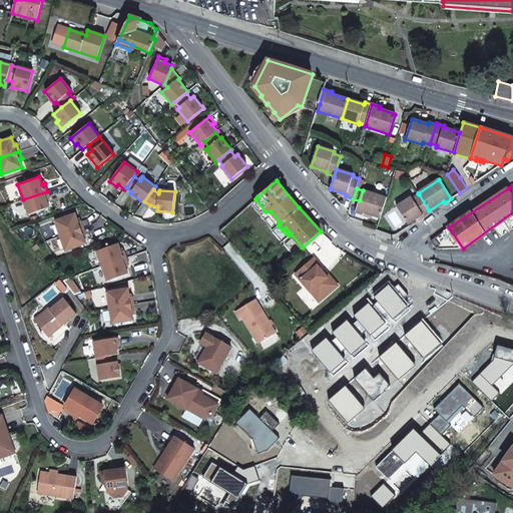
[(387,198),(363,190),(360,200),(356,212),(363,214),(364,212),(380,218),(387,198)]
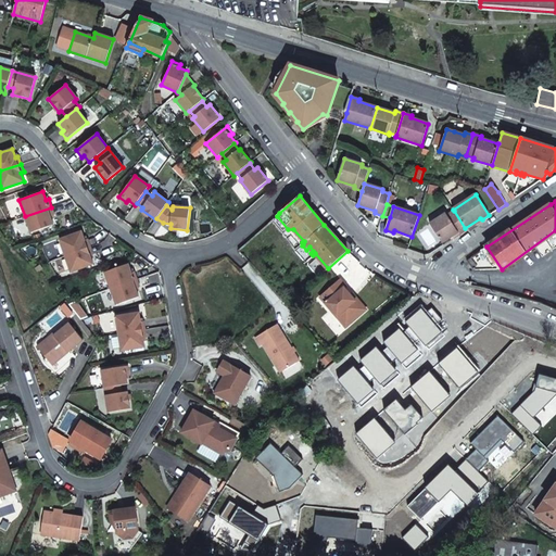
[(51,207),(25,216),(30,232),(54,225),(51,216),(54,215),(51,207)]
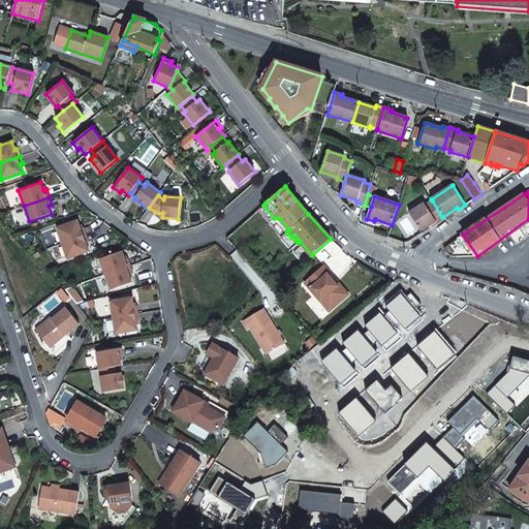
[(425,204),(409,213),(421,231),(436,221),(437,223),(443,219),(442,217),(432,200),(426,205),(425,204)]
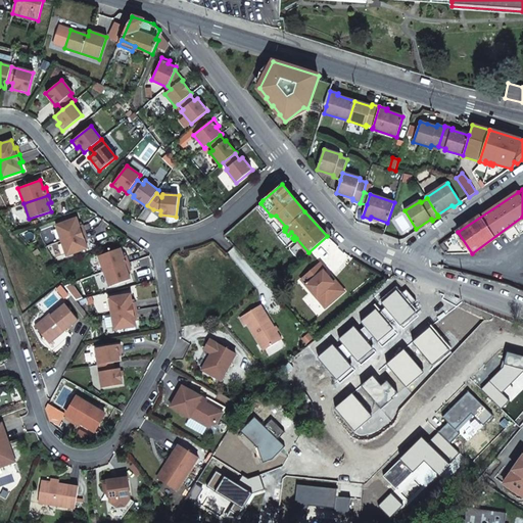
[(77,218),(55,226),(61,241),(85,232),(82,225),(79,226),(77,218)]
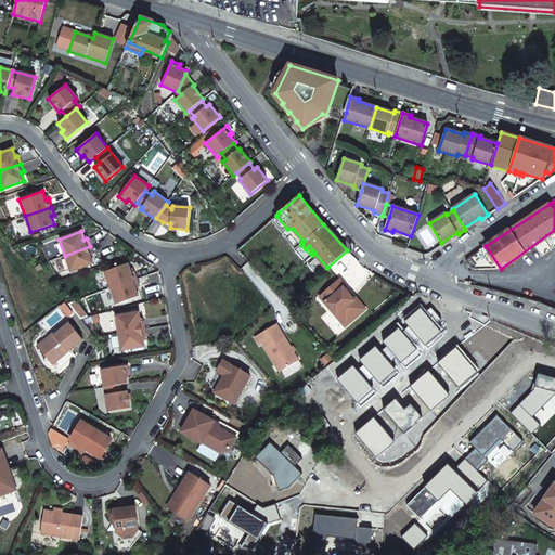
[(90,246),(65,256),(71,272),(92,263),(89,255),(92,254),(90,246)]
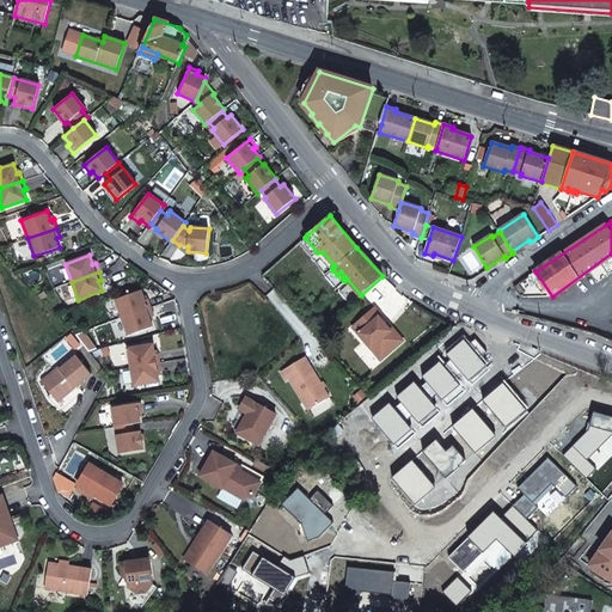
[(145,300),(141,291),(115,300),(121,318),(151,307),(148,299),(145,300)]
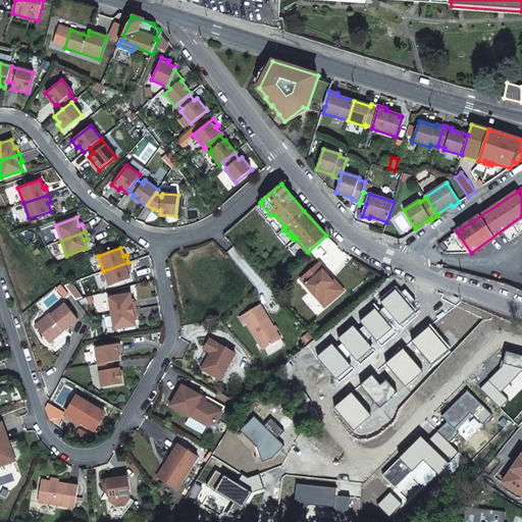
[(132,269),(128,262),(103,271),(108,286),(131,278),(127,271),(132,269)]
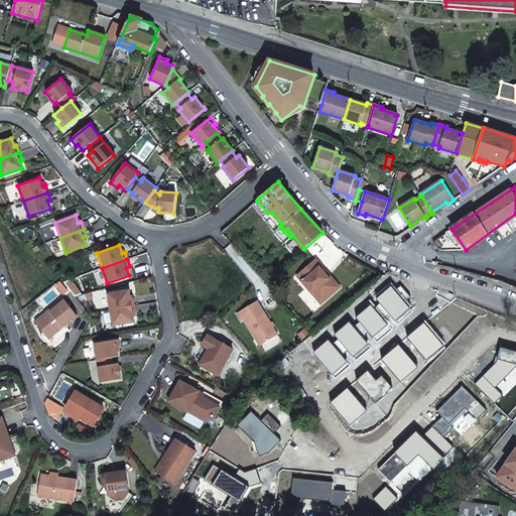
[(316,260),(297,276),(312,294),(315,292),(323,299),(337,287),(319,267),(321,266),(316,260)]
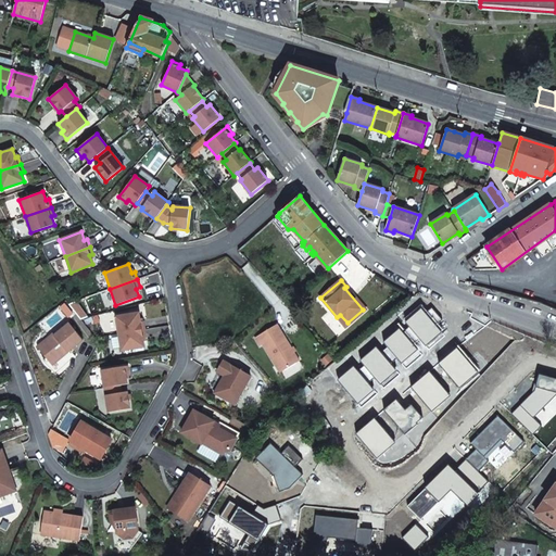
[(420,339),(427,345),(443,331),(437,325),(443,319),(431,306),(426,312),(422,308),(406,323),(409,327),(420,339)]
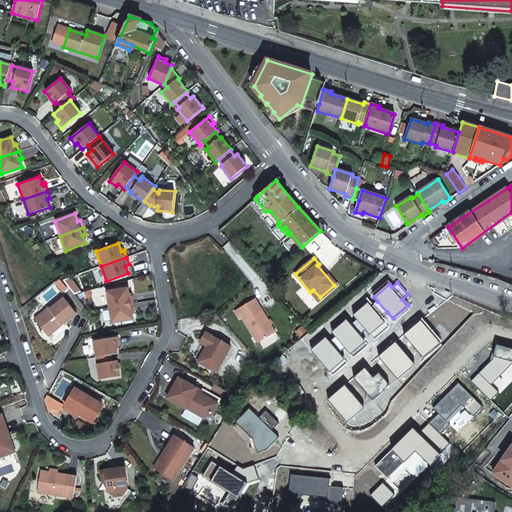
[(128,288),(107,291),(109,307),(134,303),(132,295),(130,296),(128,288)]
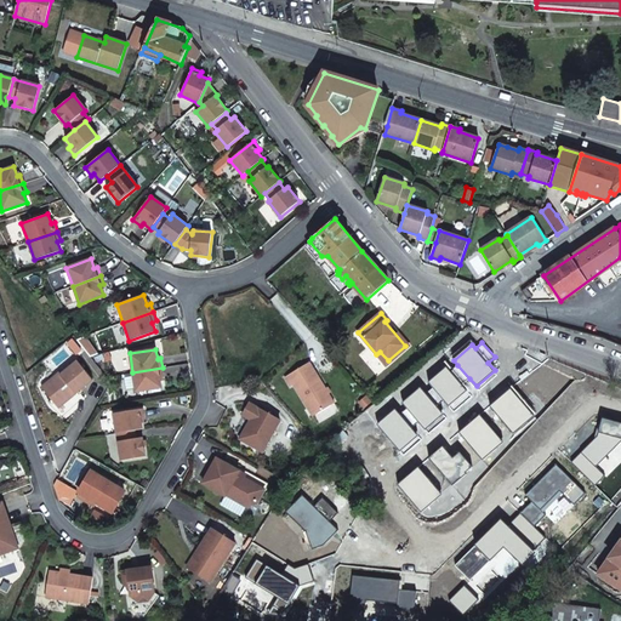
[(60,372),(43,387),(56,405),(74,391),(77,393),(92,380),(78,362),(61,374),(60,372)]
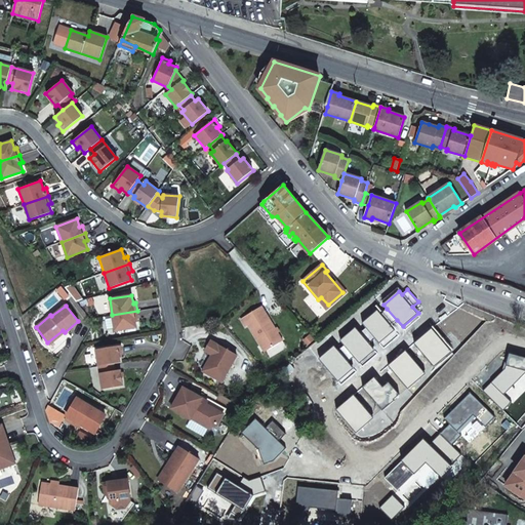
[(248,325),(265,352),(283,341),(263,307),(241,319),(246,326),(248,325)]
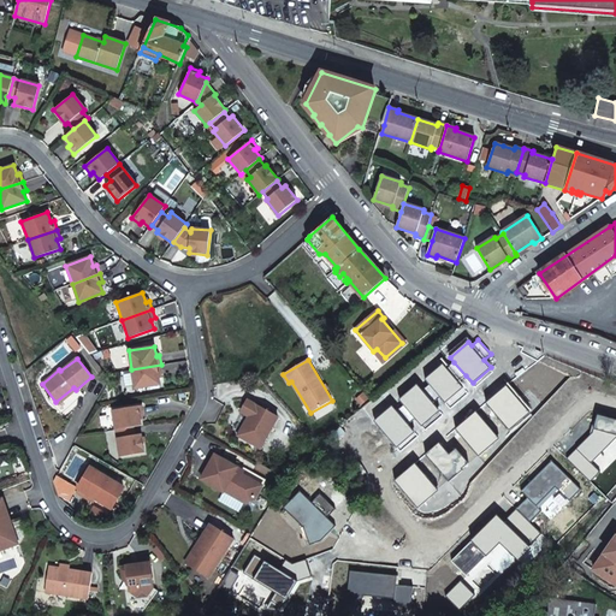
[(442,397),(446,403),(465,388),(460,381),(466,375),(454,362),(446,368),(443,363),(426,379),(430,383),(442,397)]
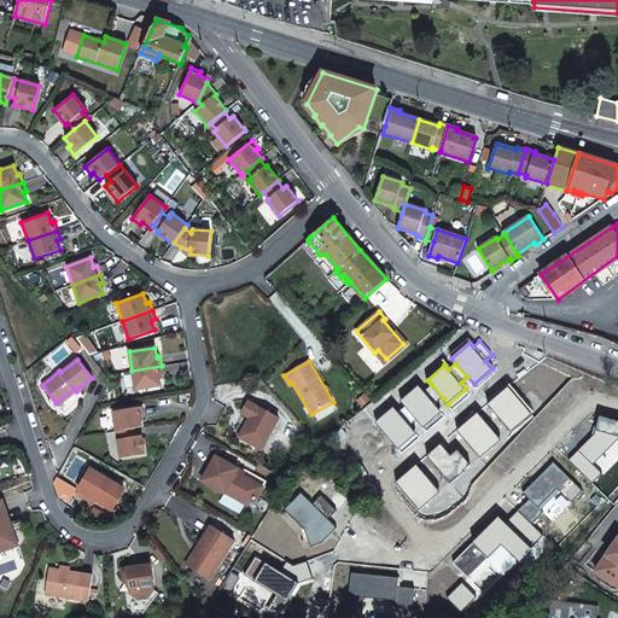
[(162,366),(132,371),(135,390),(161,385),(159,375),(163,375),(162,366)]
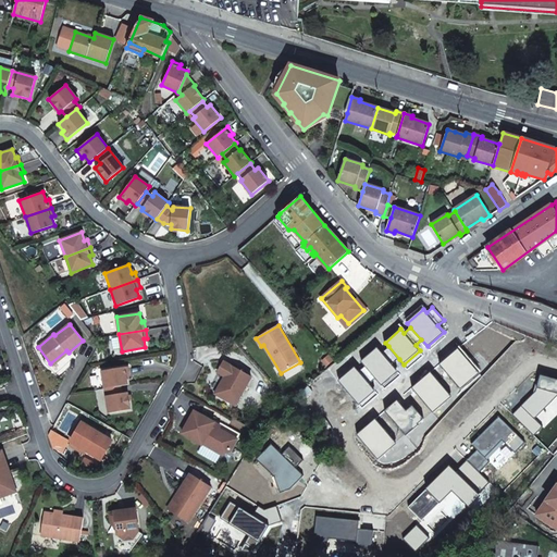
[(376,379),(382,385),(398,371),(393,366),(399,359),(388,346),(382,353),(378,347),(361,362),(366,366),(376,379)]
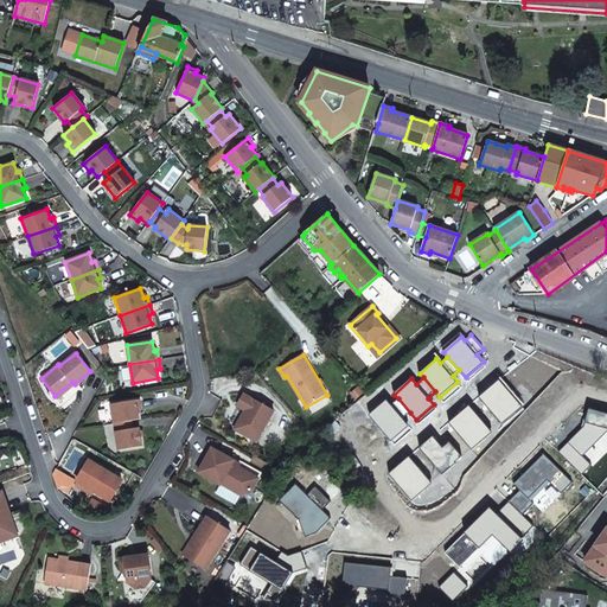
[(499,381),(479,397),(502,423),(522,406),(499,381)]
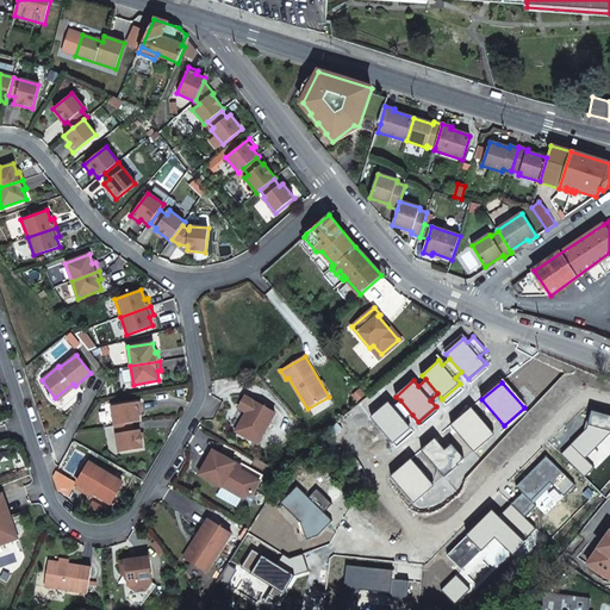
[(247,412),(236,431),(254,442),(261,429),(266,430),(275,414),(246,396),(238,408),(247,412)]
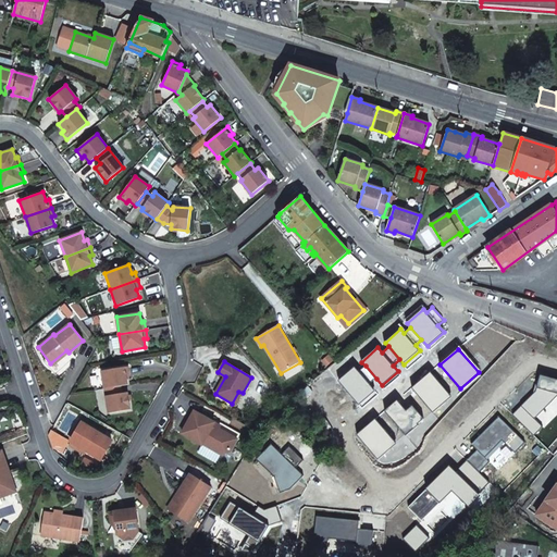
[(339,381),(359,404),(375,391),(370,384),(376,379),(366,366),(359,372),(355,368),(339,381)]
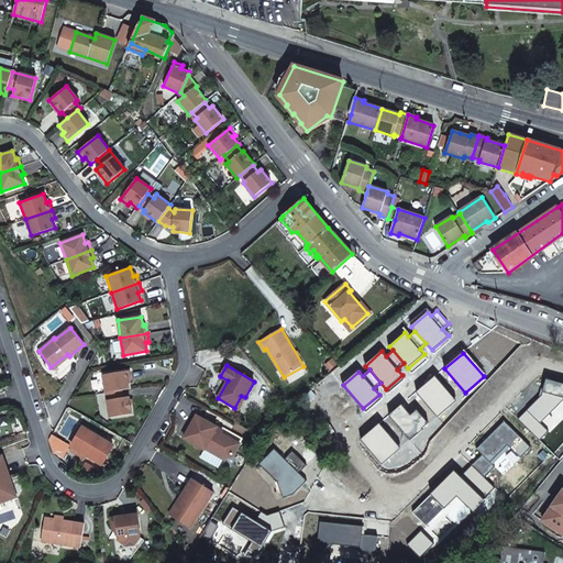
[(130,371),(102,375),(106,393),(122,390),(130,389),(128,379),(131,379),(130,371)]
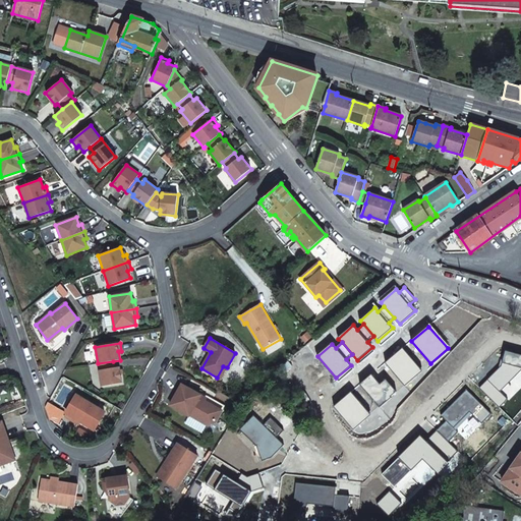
[(402,349),(386,363),(405,386),(421,371),(402,349)]
